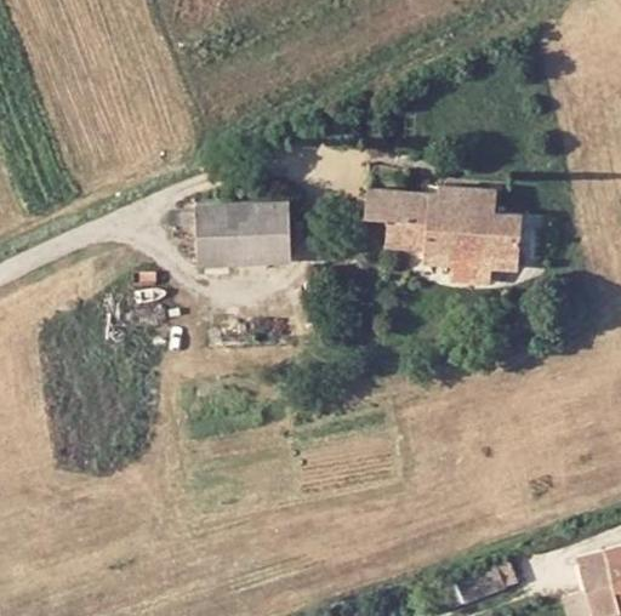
[(461,201),(461,187),(439,184),(439,193),(448,193),(448,203),(461,201)]
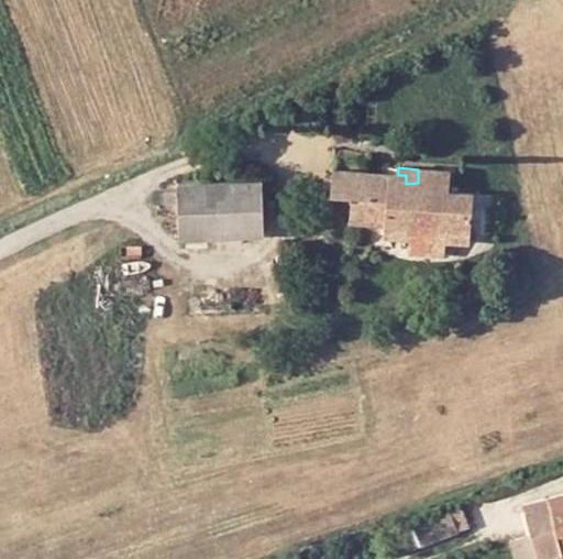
[(444,229),(444,241),(470,243),(474,195),(449,194),(450,172),(418,170),(418,183),(406,184),(406,175),(398,175),(334,171),(333,196),(352,197),(351,222),(384,225),(384,237),(409,239),(414,239),(414,227),(444,229)]
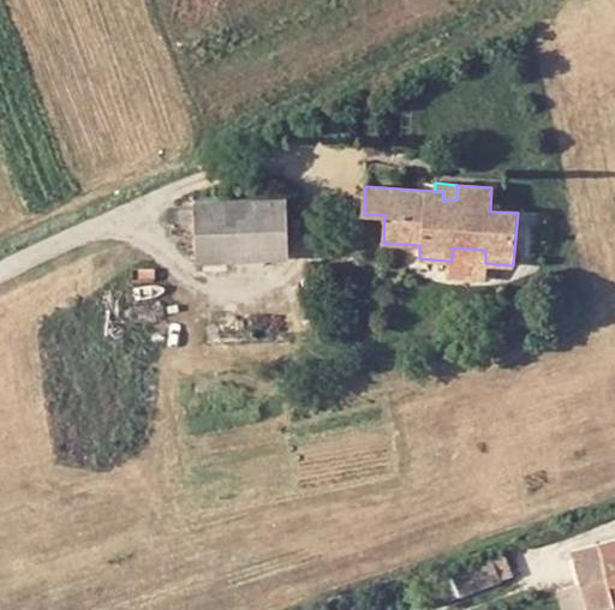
[(286,199),(193,202),(196,259),(286,256),(286,199)]
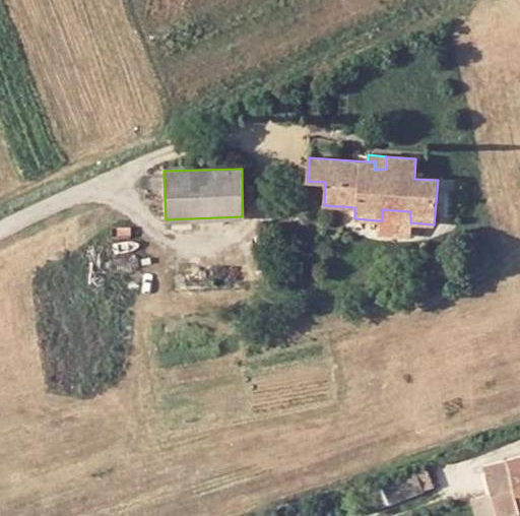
[(378,235),(410,236),(410,222),(410,211),(382,209),(382,220),(378,220),(378,235)]
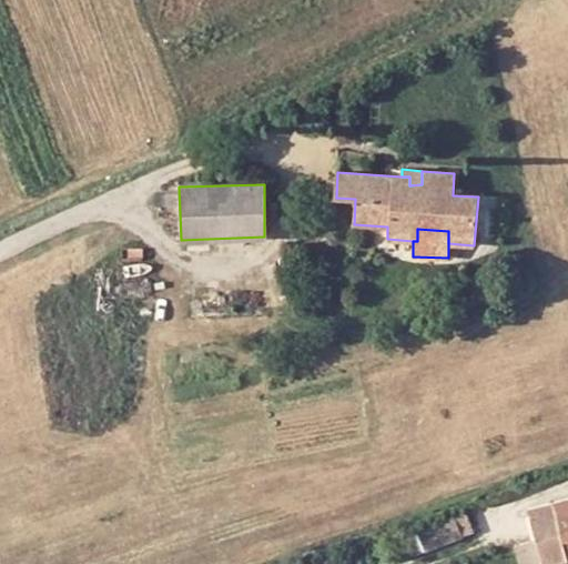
[(567,499),(527,511),(536,542),(543,563),(551,563),(567,559),(567,553),(567,552),(567,499)]
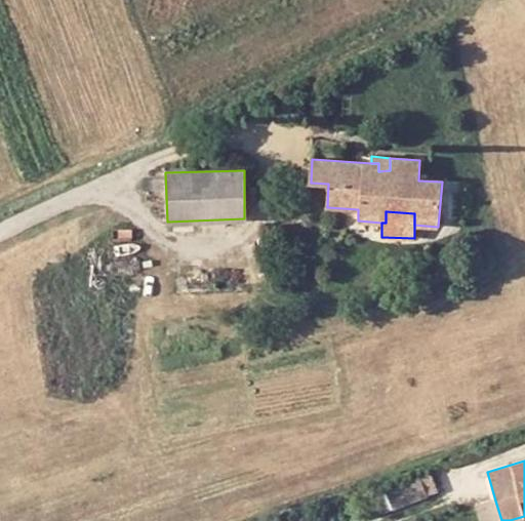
[(501,520),(495,501),(479,506),(483,520),(501,520)]
